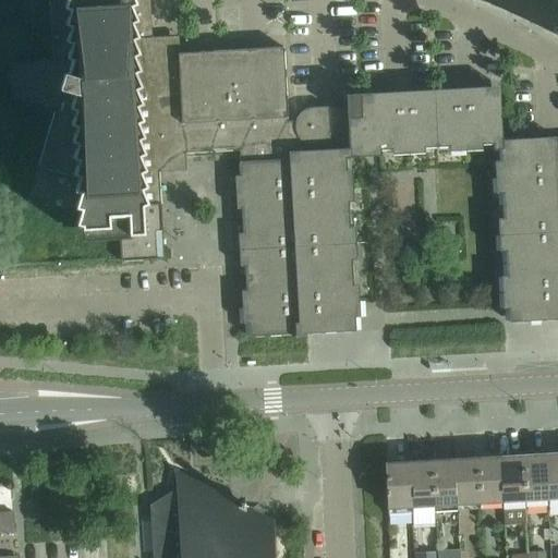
[(49,0),(53,61),(10,64),(12,100),(55,113),(27,203),(43,202),(43,213),(83,210),(84,230),(113,229),(113,238),(119,238),(121,262),(165,259),(159,173),(172,172),(172,155),(182,155),(178,61),(167,62),(166,37),(152,38),(149,0),(49,0)]
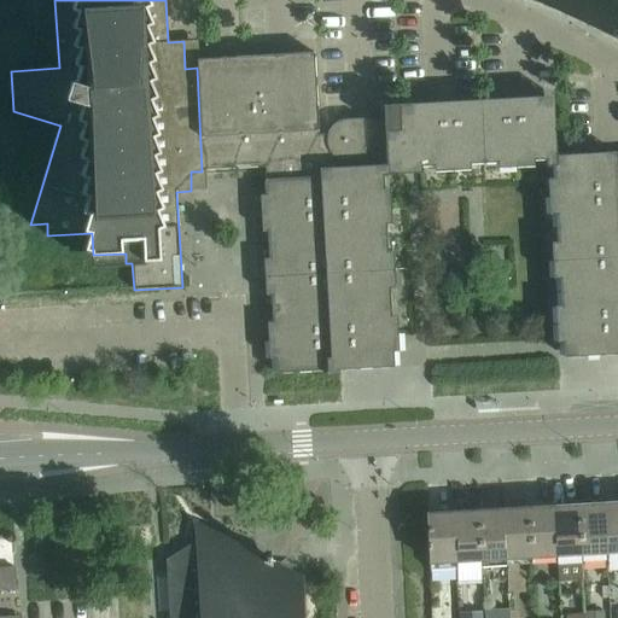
[(315,53),(196,60),(197,68),(202,172),(264,168),(266,181),(266,184),(321,180),(319,135),(315,53)]
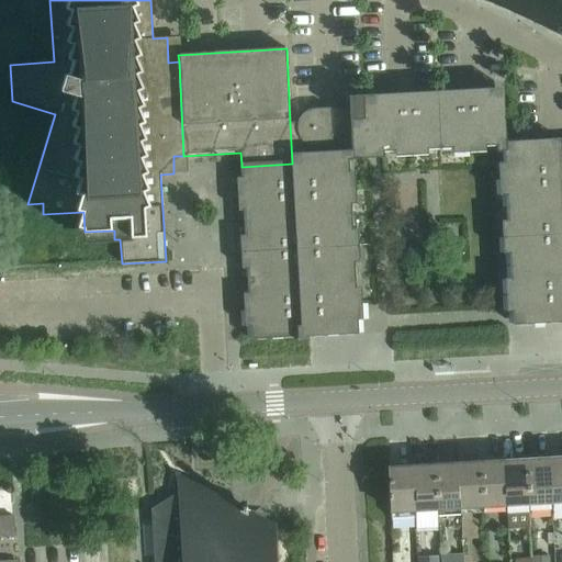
[(350,97),(350,99),(349,99),(348,97),(349,108),(315,109),(312,110),(310,110),(307,111),(305,112),(303,114),(301,115),(300,117),(299,120),(298,122),(290,123),(292,164),(349,160),(355,160),(355,159),(372,159),(383,158),(383,153),(496,146),(496,153),(503,152),(506,152),(505,142),(503,88),(362,97),(350,97)]
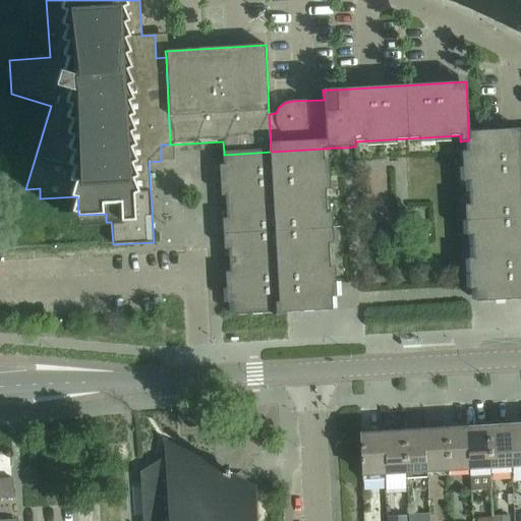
[(466,140),(473,274),(475,302),(520,299),(520,134),(519,135),(518,129),(468,131),(469,140),(466,140)]
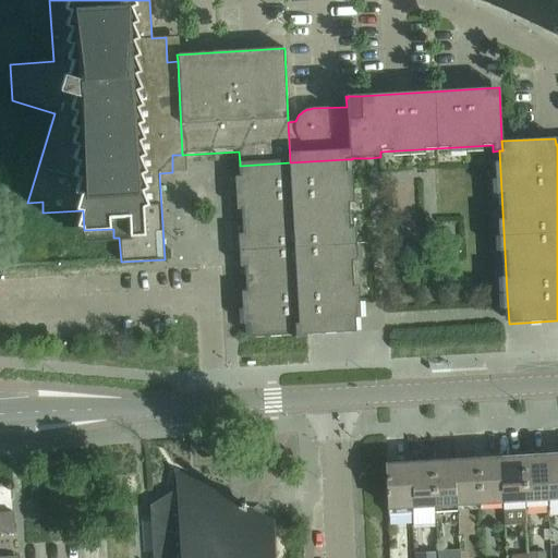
[(290,162),(240,166),(250,338),(356,332),(347,159),(290,162)]
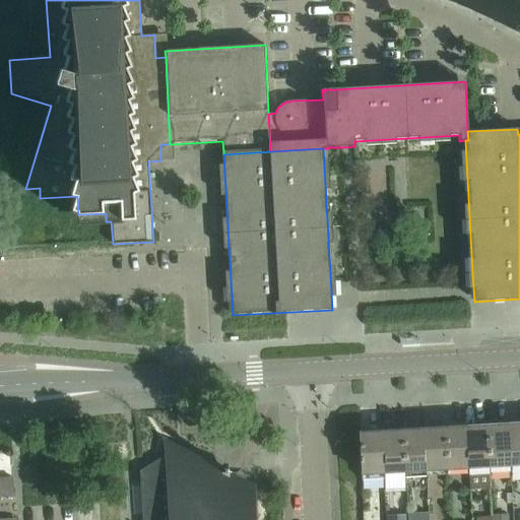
[(519,424),(508,425),(510,465),(510,471),(519,470),(519,424)]
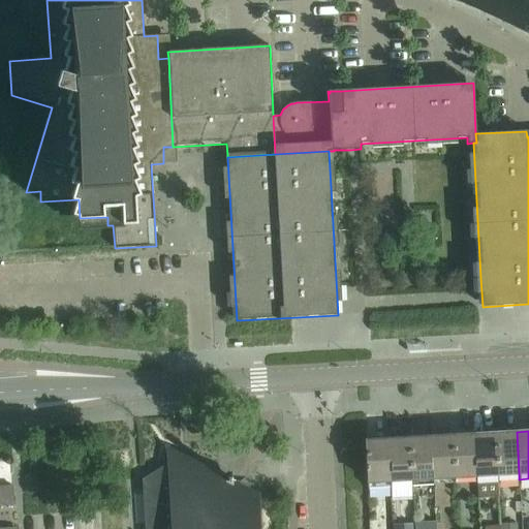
[(517,432),(495,434),(497,475),(519,473),(517,432)]
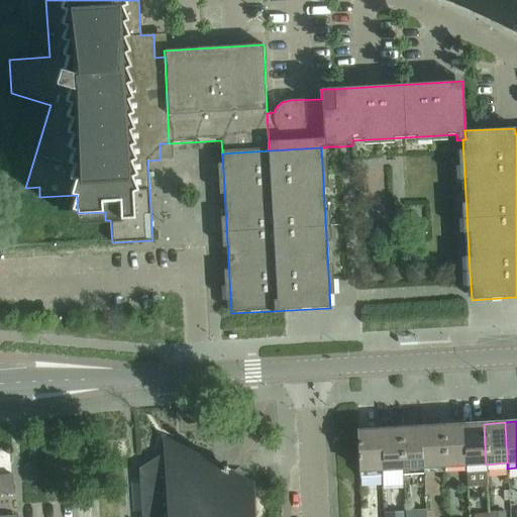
[(484,424),(462,425),(464,466),(486,464),(484,424)]
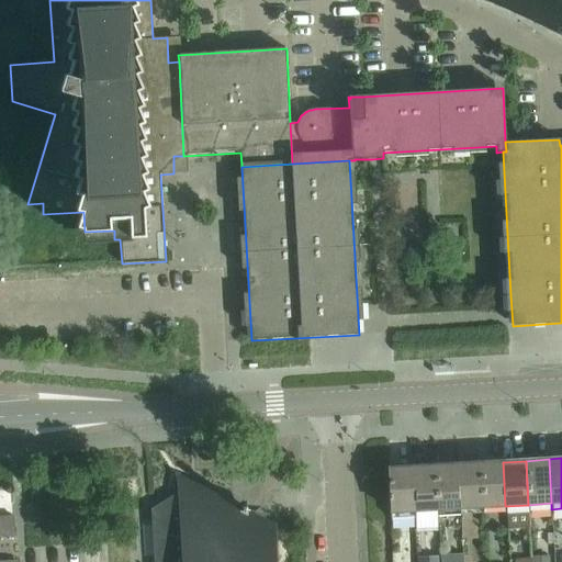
[(503,462),(480,463),(483,507),(505,506),(503,462)]
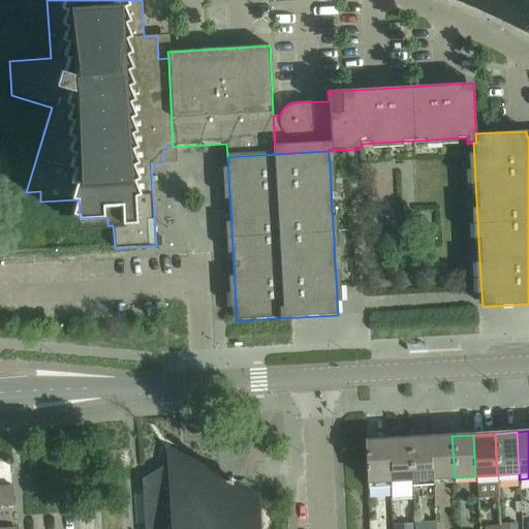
[(452,436),(431,437),(433,478),(455,477),(452,436)]
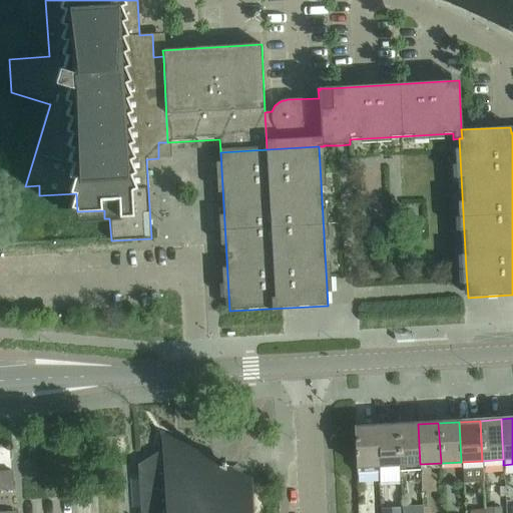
[(418,424),(397,425),(399,465),(420,464),(418,424)]
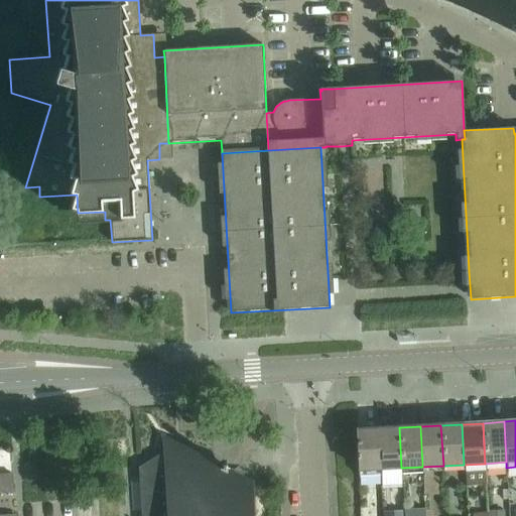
[(399,427),(378,429),(380,469),(401,468),(399,427)]
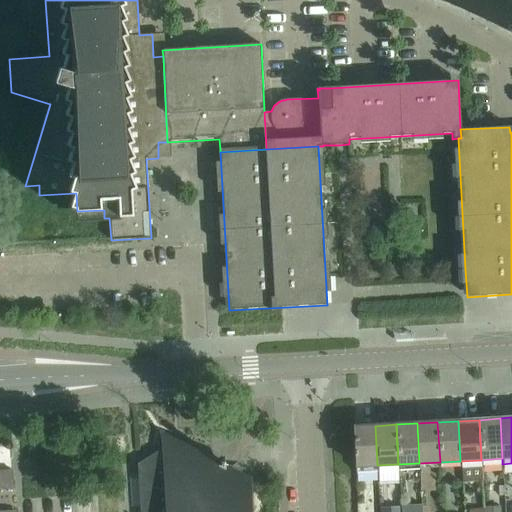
[(377,465),(375,426),(354,427),(355,450),(354,450),(354,455),(355,455),(356,467),(377,465)]
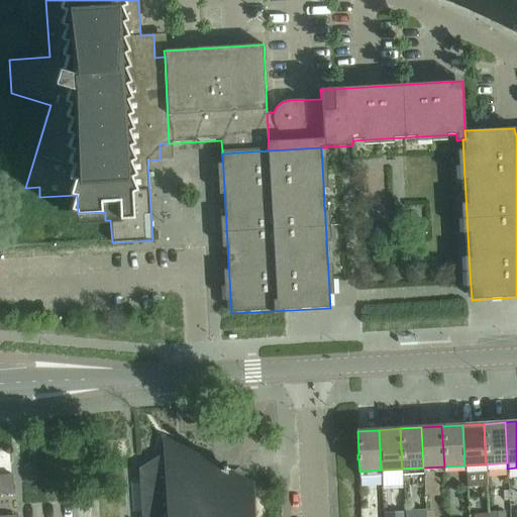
[(162,454),(138,470),(140,509),(140,516),(250,516),(249,484),(225,472),(227,471),(227,469),(223,467),(221,468),(182,447),(168,457),(162,454)]
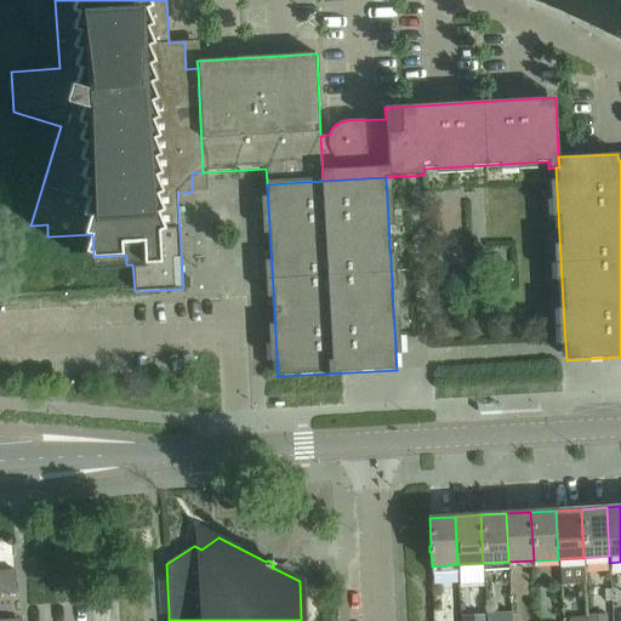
[(0,582),(15,582),(15,570),(0,570),(0,582)]
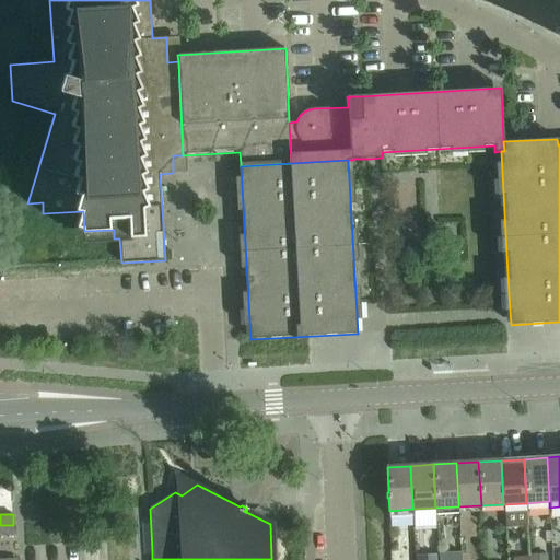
[(13,525),(0,525),(0,536),(14,536),(13,525)]
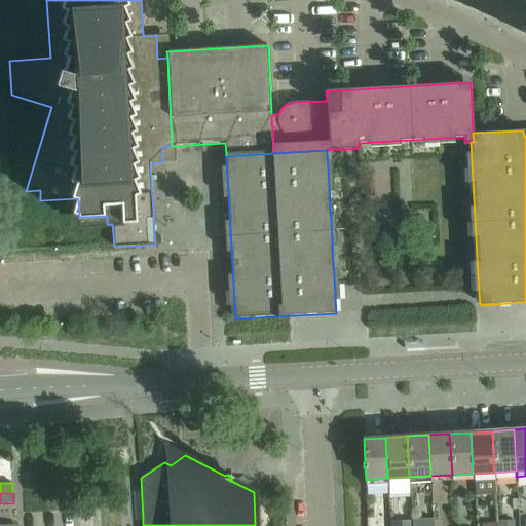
[(513,516),(497,517),(498,521),(497,525),(513,525),(513,520),(513,516)]
